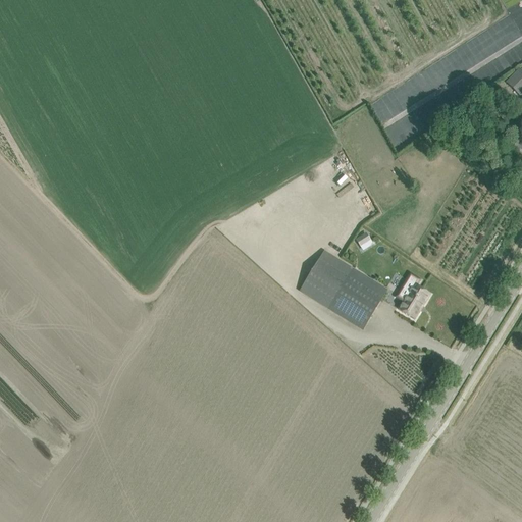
[(506,83),(520,97),(521,95),(521,71),(519,68),(506,83)]
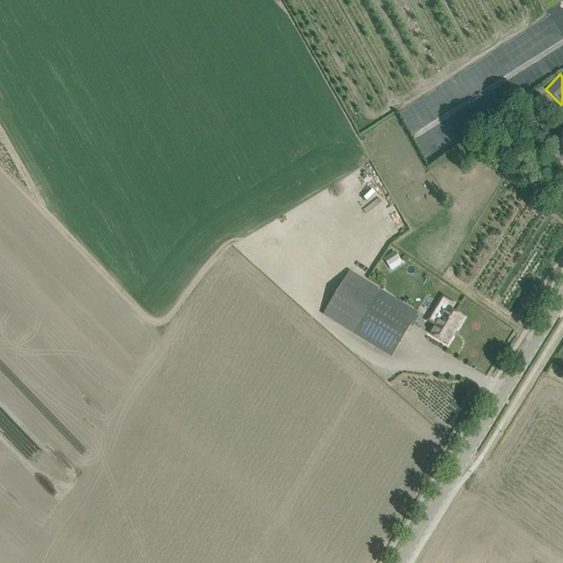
[(549,163),(562,175),(562,174),(562,155),(558,151),(549,163)]
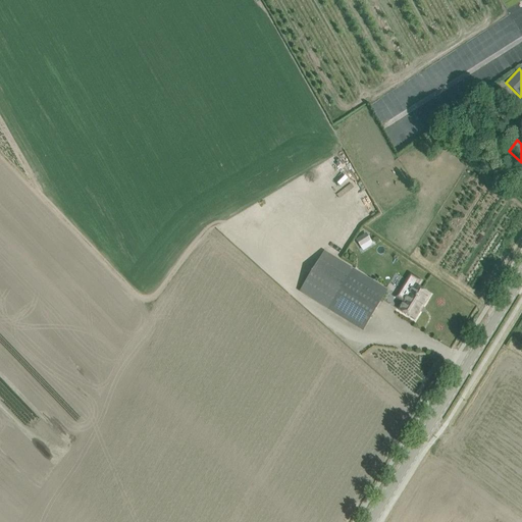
[(357,240),(362,248),(372,240),(367,231),(357,240)]
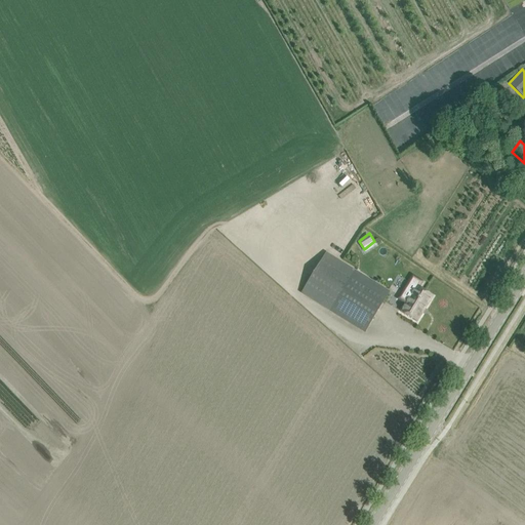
[(301,293),(330,311),(365,332),(390,292),(326,253),(301,293)]
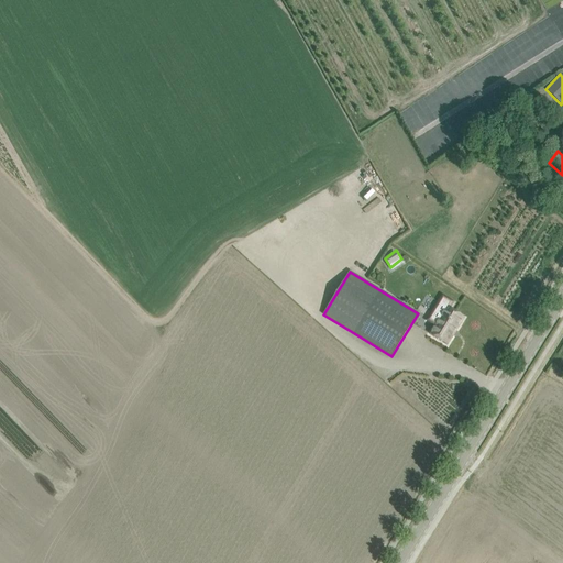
[(434,326),(429,334),(448,345),(464,318),(446,308),(451,301),(442,296),(426,321),(434,326)]
